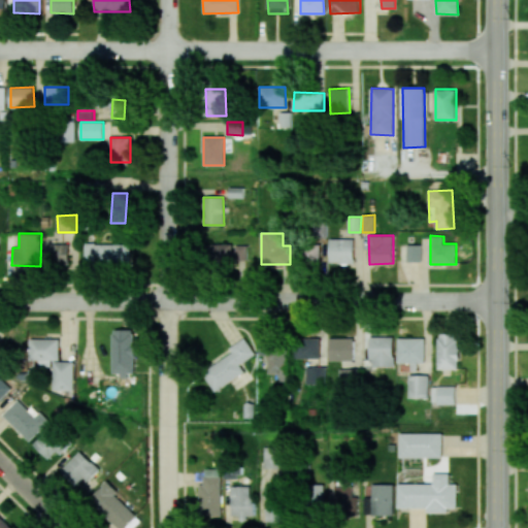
[(330,263),(355,263),(354,238),(329,239),(330,263)]
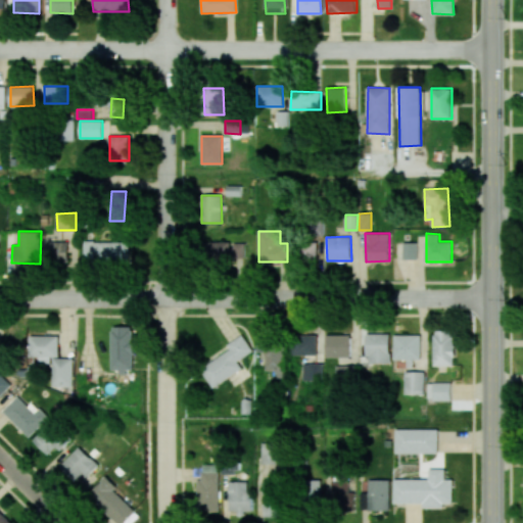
[(69,242),(45,241),(44,259),(68,260),(69,242)]
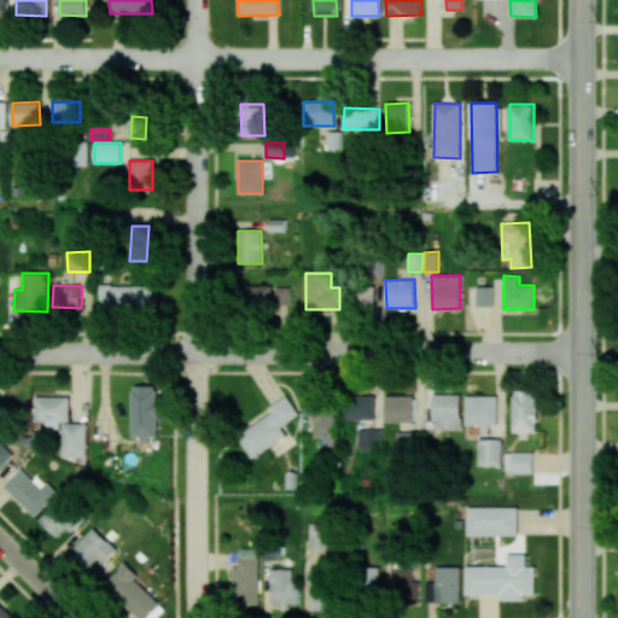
[(152,285),(99,286),(99,304),(115,304),(115,310),(153,309),(152,285)]
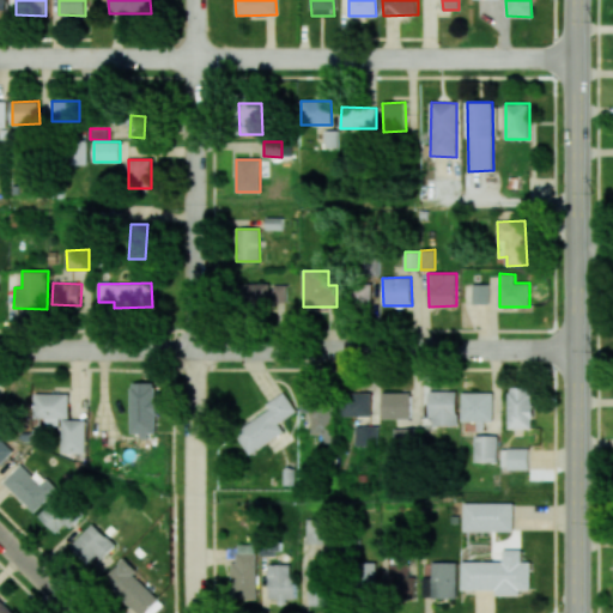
[(271,284),(246,284),(246,305),(287,304),(286,284),(271,285),(271,284)]
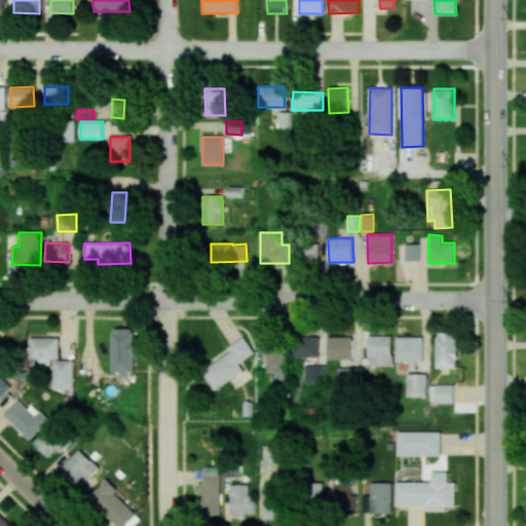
[(406,261),(420,260),(420,243),(406,243),(406,261)]
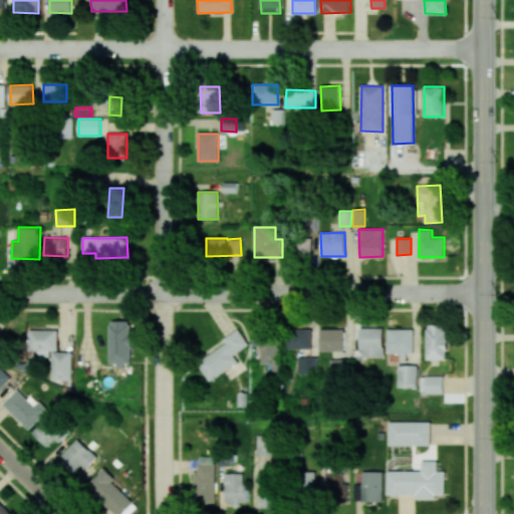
[(110,364),(132,364),(131,321),(109,321),(110,364)]
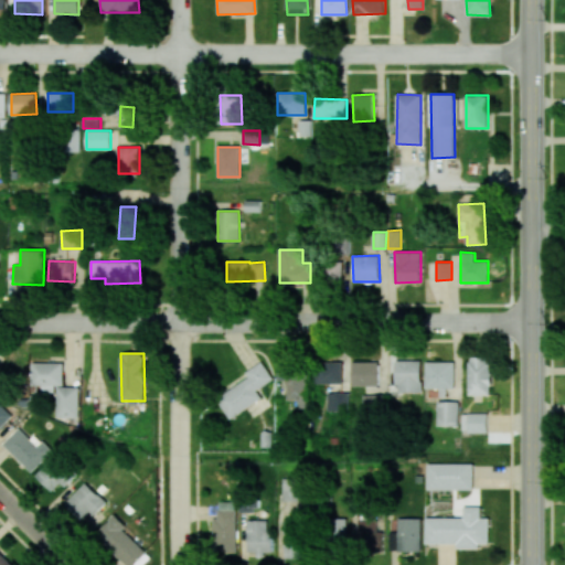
[(469,395),(491,395),(491,356),(469,356),(469,395)]
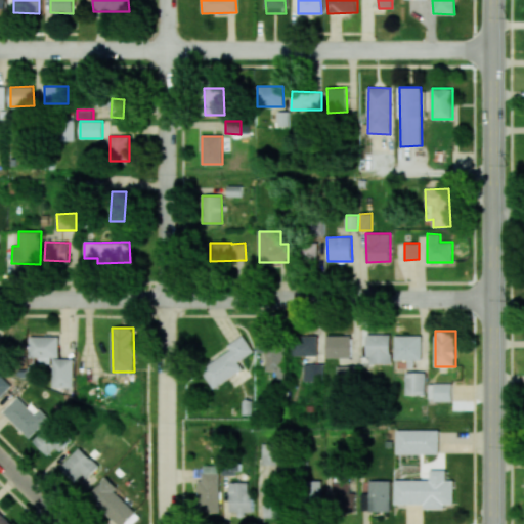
[(368,364),(392,363),(391,334),(367,335),(368,364)]
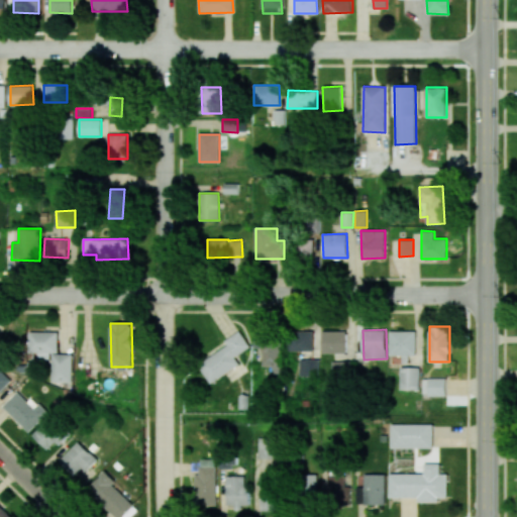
[(58,352),(59,332),(29,331),(29,351),(39,352),(38,358),(50,358),(50,352),(58,352)]
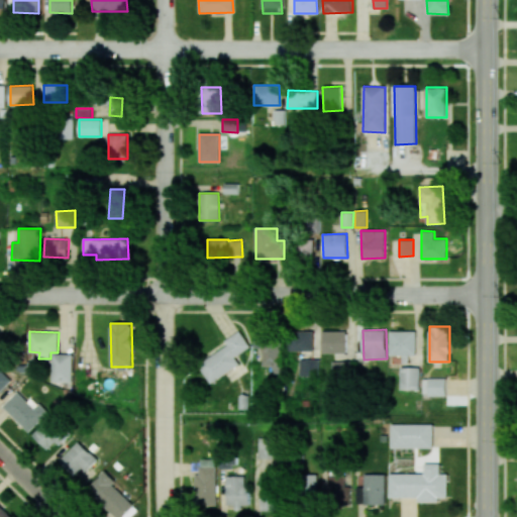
[(228,345),(198,365),(210,383),(239,365),(234,356),(249,347),(239,331),(224,340),(228,345)]
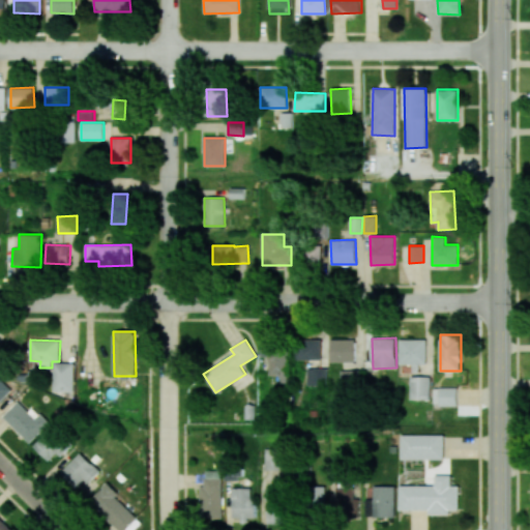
[(321,359),(322,340),(296,340),(295,359),(321,359)]
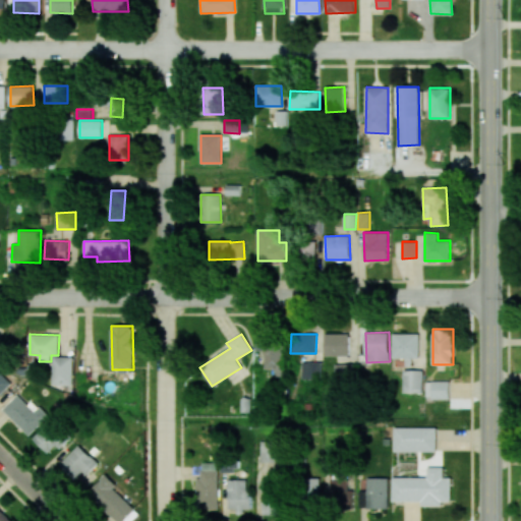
[(349,355),(349,334),(325,334),(326,356),(349,355)]
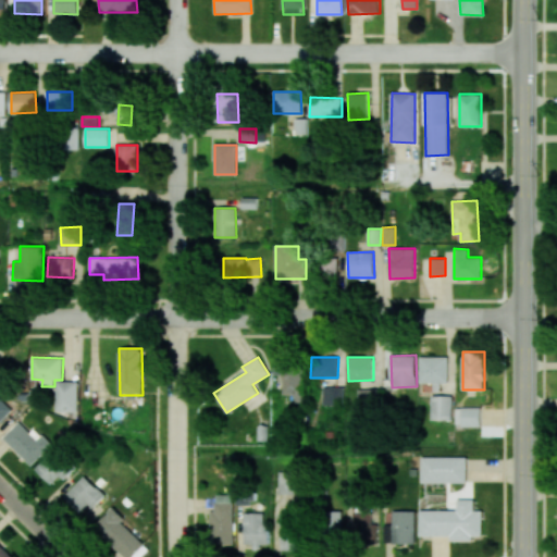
[(434,391),(441,391),(441,383),(449,382),(448,357),(419,357),(420,383),(434,383),(434,391)]
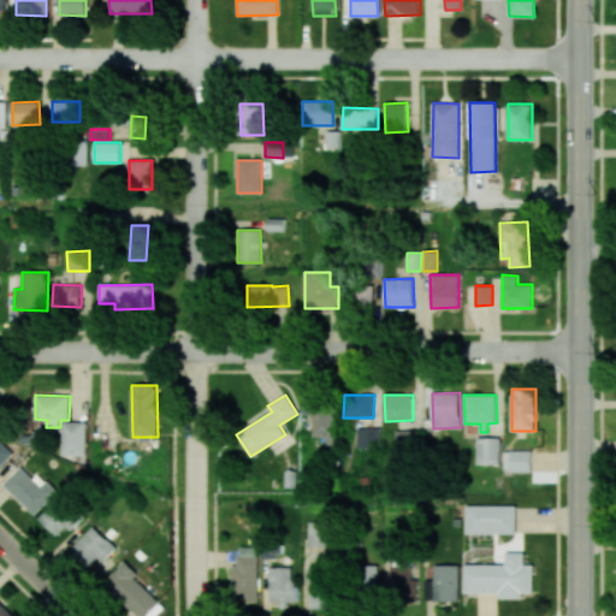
[(315,415),(314,437),(327,437),(326,445),(336,445),(337,397),(304,397),(303,415),(315,415)]
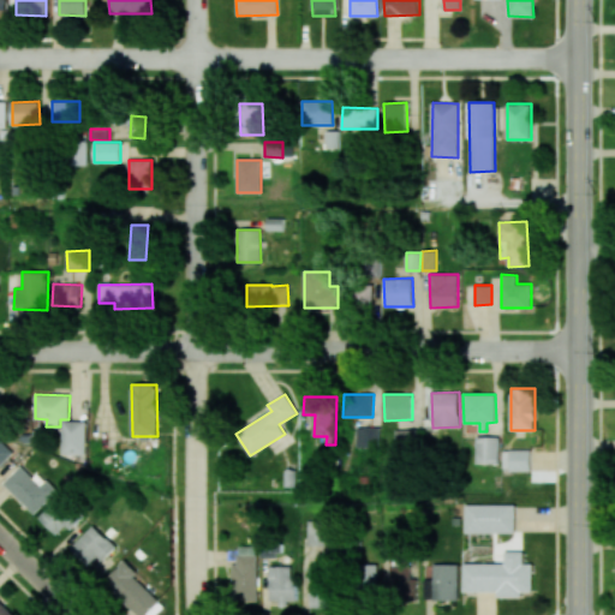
[(61,454),(85,454),(85,421),(63,421),(61,454)]
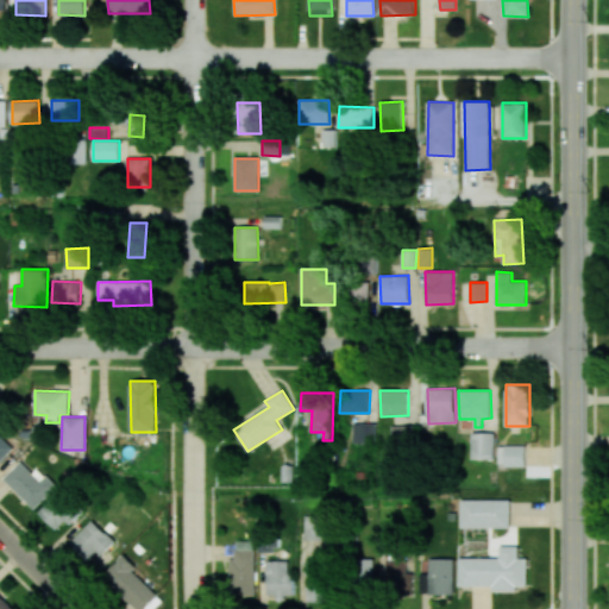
[(376,444),(376,424),(353,424),(353,444),(376,444)]
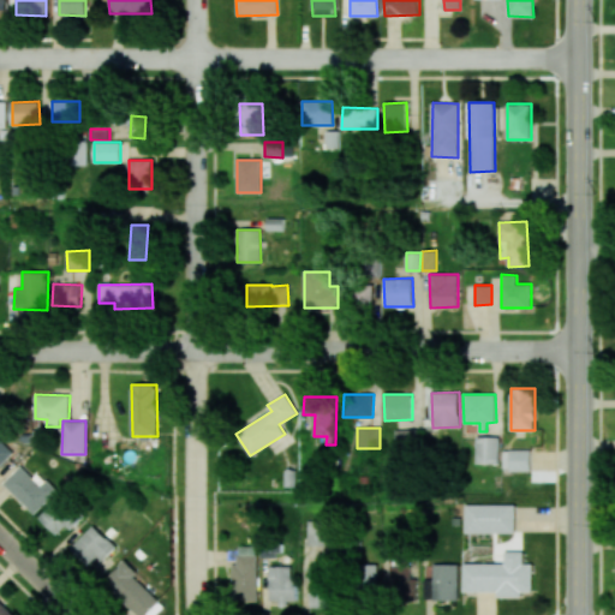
[(418,445),(418,430),(395,429),(395,443),(418,445)]
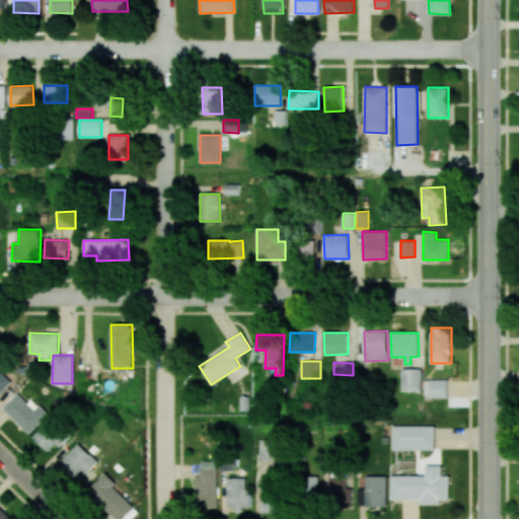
[(1,369),(0,368),(0,393),(13,381),(1,369)]
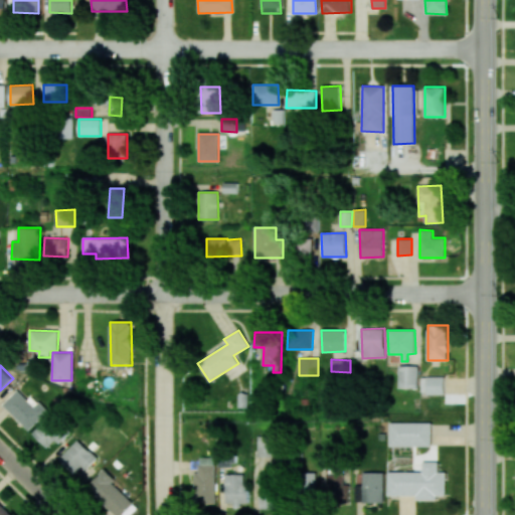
[(418,388),(418,366),(399,365),(399,388),(418,388)]
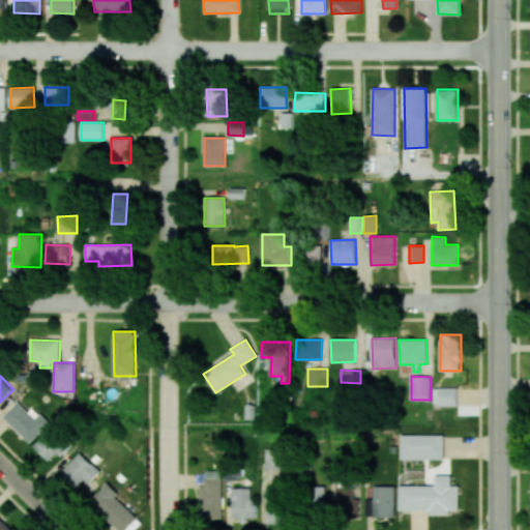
[(433,405),(458,406),(458,387),(434,387),(433,405)]
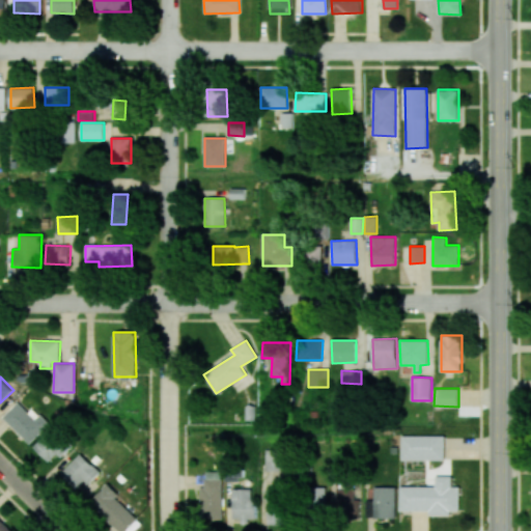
[(29,412),(18,401),(2,417),(30,444),(50,423),(33,408),(29,412)]
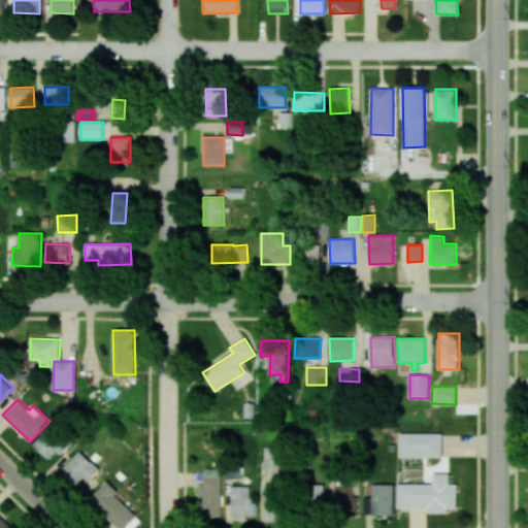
[(33,443),(48,459),(57,451),(60,455),(70,444),(52,425),(33,443)]
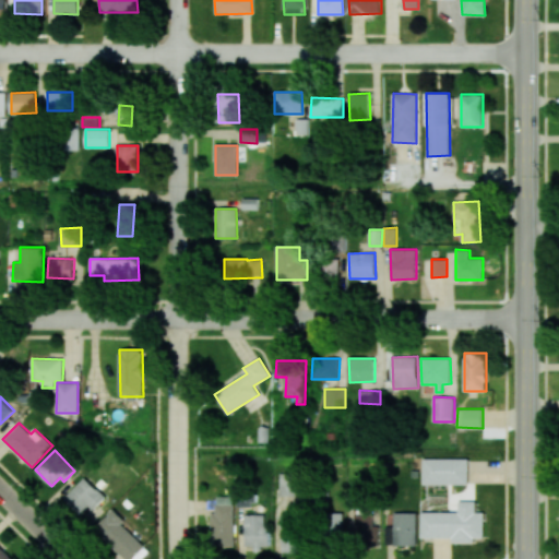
[(468,459),(424,459),(424,484),(468,485),(468,459)]
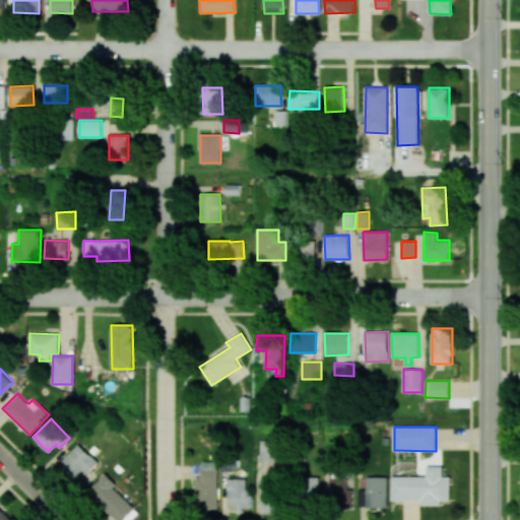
[(280,440),(260,440),(259,460),(279,461),(280,440)]
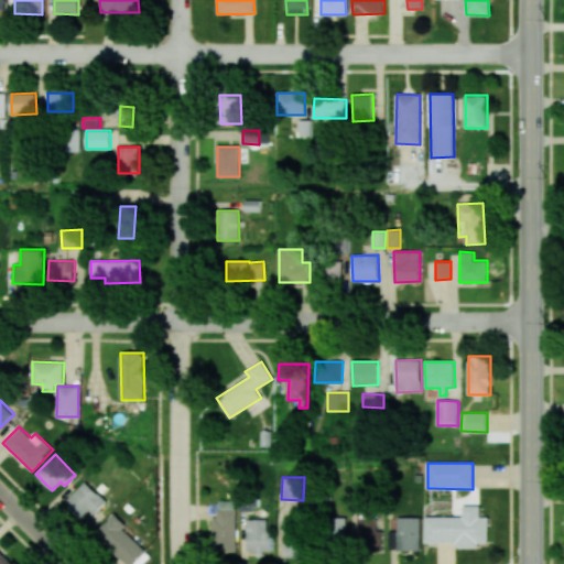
[(64,503),(80,519),(89,510),(94,514),(106,501),(85,481),(64,503)]
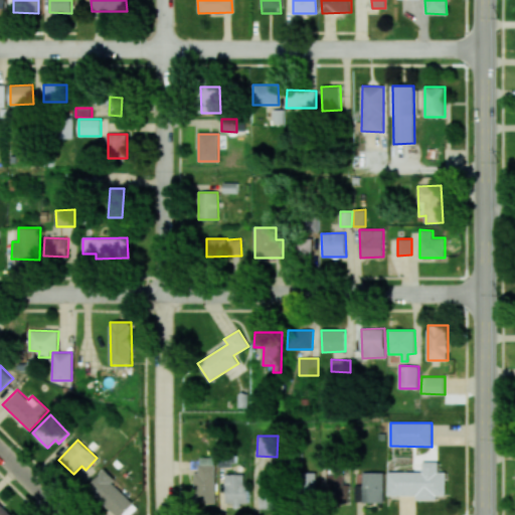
[(388,472),(388,495),(417,496),(417,500),(438,500),(438,496),(446,496),(446,472),(438,472),(438,462),(422,462),(422,472),(388,472)]
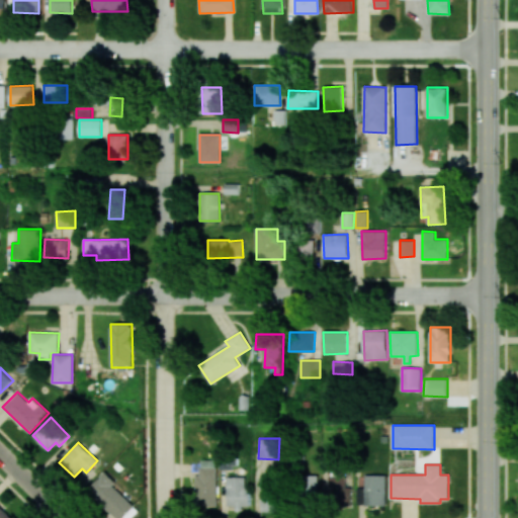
[(216,466),(195,467),(197,506),(217,505),(216,466)]
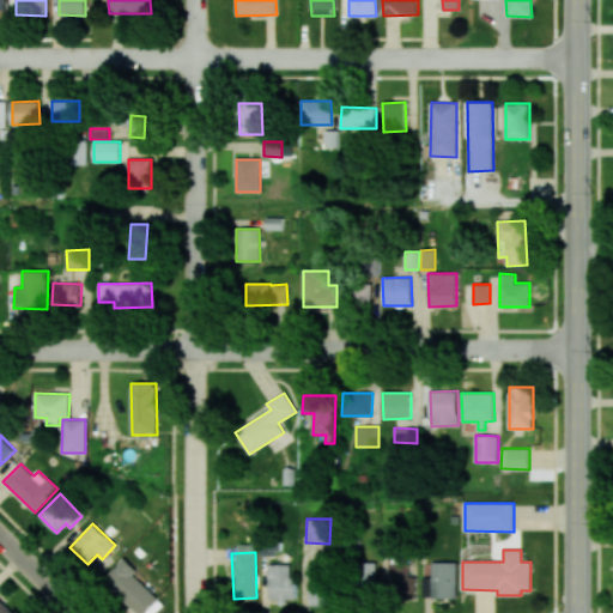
[(132,574),(137,570),(125,558),(103,580),(137,612),(143,612),(157,598),(132,574)]
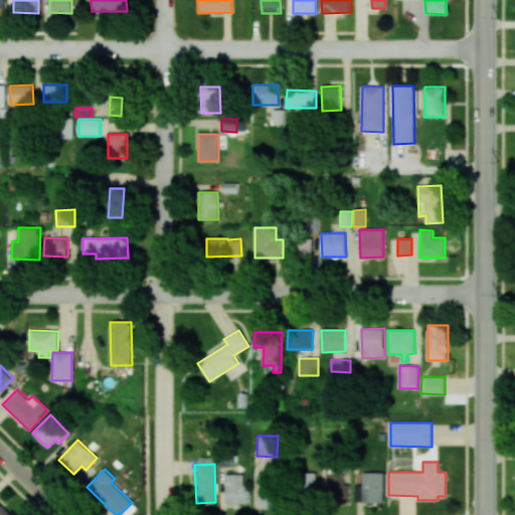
[(383,502),(384,472),(362,472),(362,484),(356,484),(356,502),(383,502)]
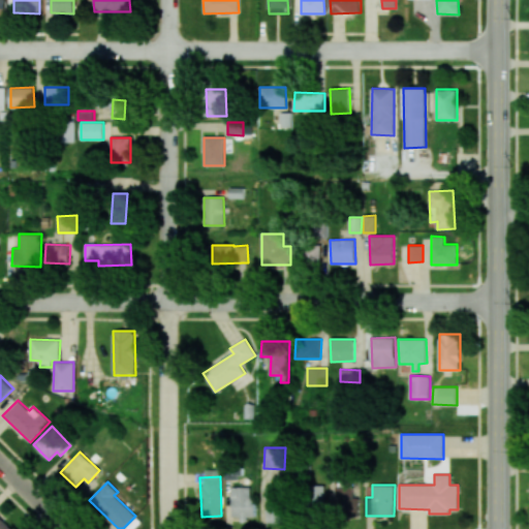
[(310,486),(310,508),(325,508),(324,486),(310,486)]
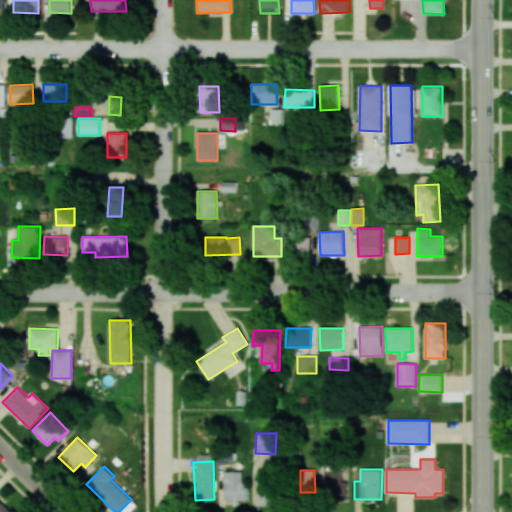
[(224,500),(235,500),(246,500),(246,480),(242,480),(242,471),(224,471),(224,500)]
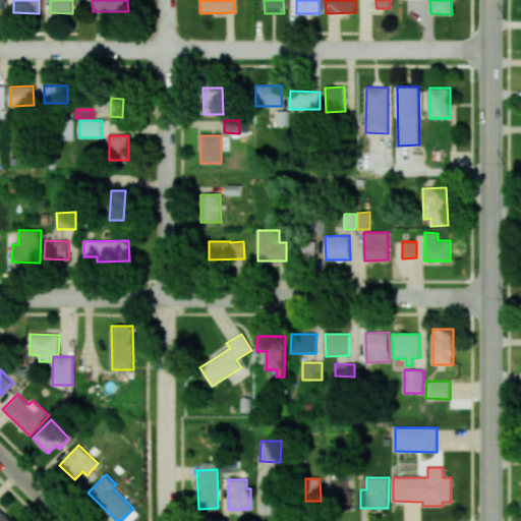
[(263,515),(279,514),(278,479),(262,480),(263,515)]
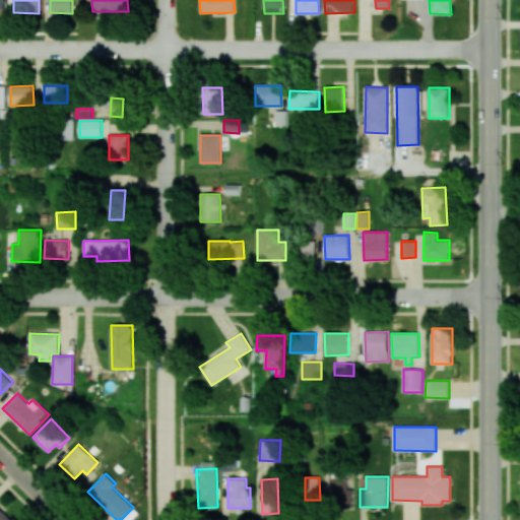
[(352,489),(347,489),(346,478),(329,478),(329,505),(352,505),(352,489)]
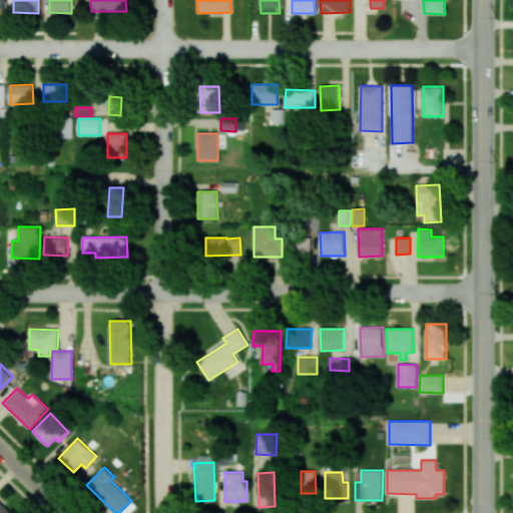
[(0,512),(5,512),(9,510),(0,501),(0,512)]
